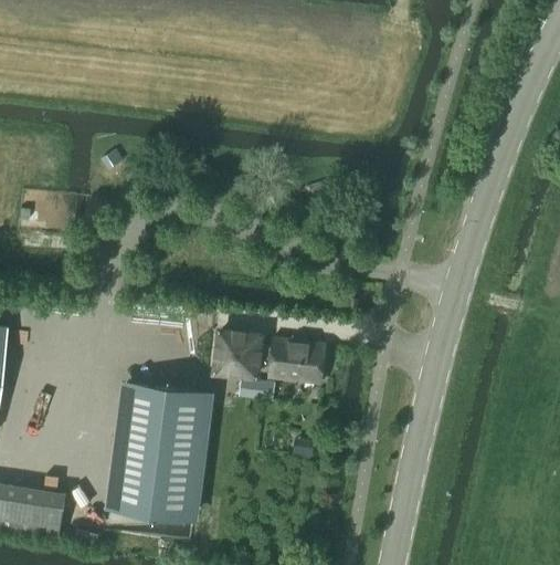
[(120,149),(105,159),(113,170),(128,160),(120,149)]
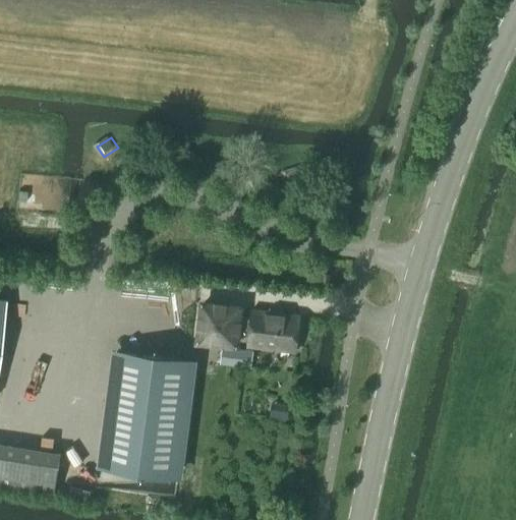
[(0,299),(0,378),(9,301),(0,299)]
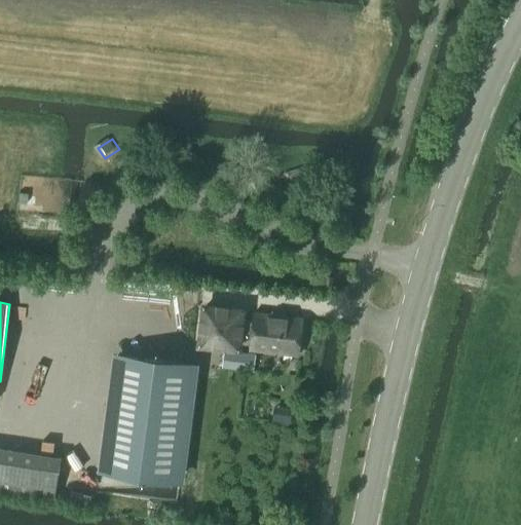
[(244,340),(257,341),(259,324),(246,322),(247,312),(210,308),(206,345),(243,349),(244,340)]
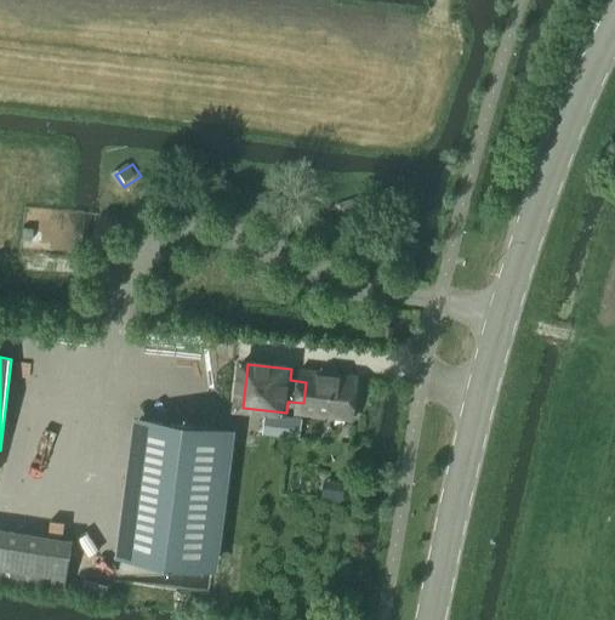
[(358,422),(363,379),(307,371),(306,382),(303,403),(301,416),(358,422)]
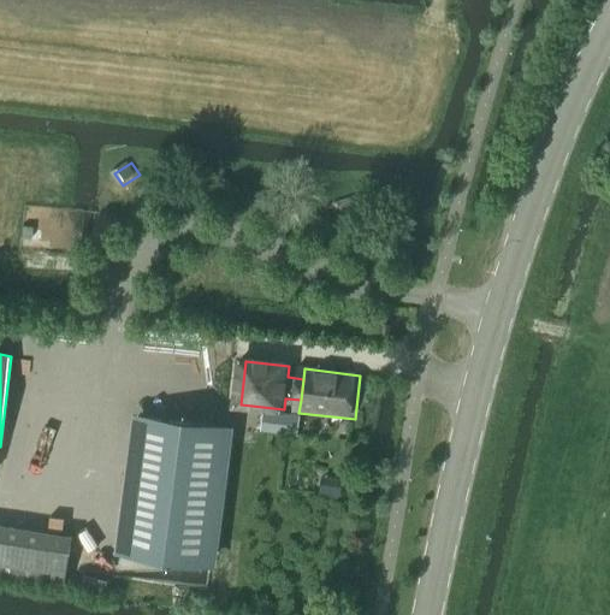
[(296,436),(298,418),(270,414),(266,431),(296,436)]
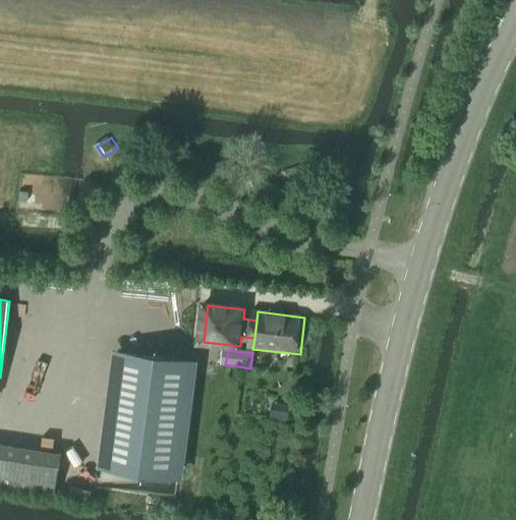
[(120,354),(106,466),(183,475),(196,363),(120,354)]
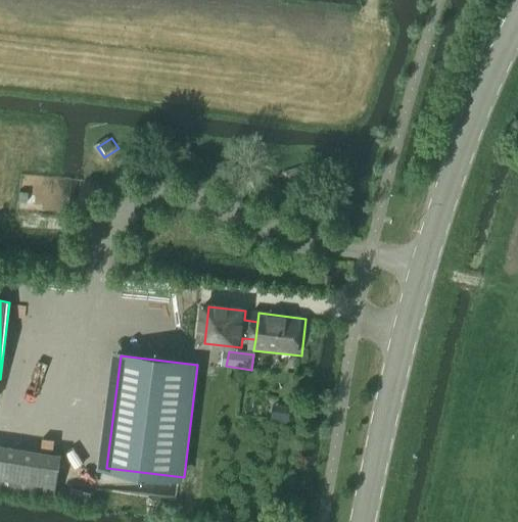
[(0,487),(59,497),(66,457),(0,445),(0,487)]
